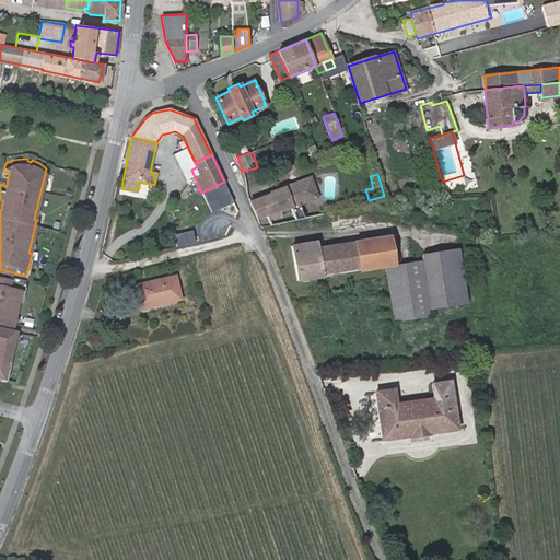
[(291,205),(317,196),(311,176),(249,199),(258,217),(271,212),(275,223),(295,219),(291,205)]
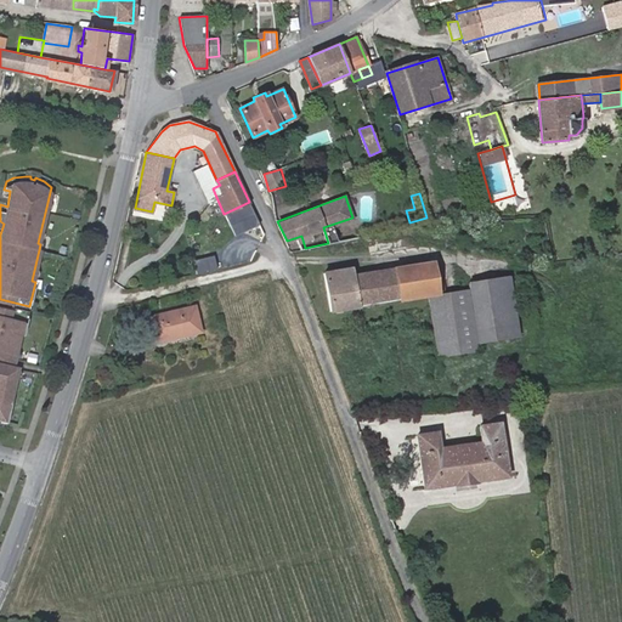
[(441,275),(435,276),(434,263),(354,276),(352,269),(324,273),(332,312),(360,307),(358,305),(400,298),(401,301),(429,297),(439,356),(479,350),(478,343),(469,290),(445,294),(441,275)]
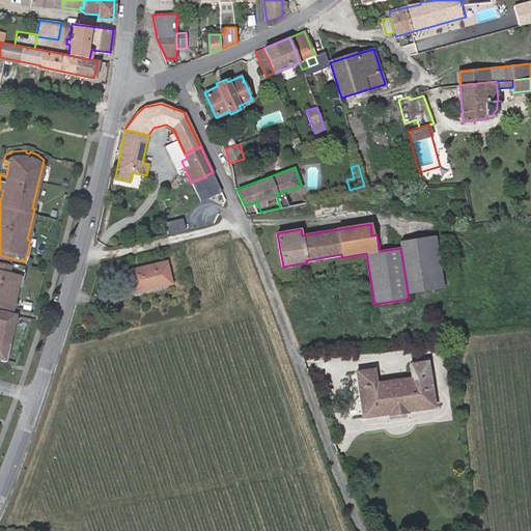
[(435,236),(399,242),(400,248),(408,292),(443,286),(435,236)]
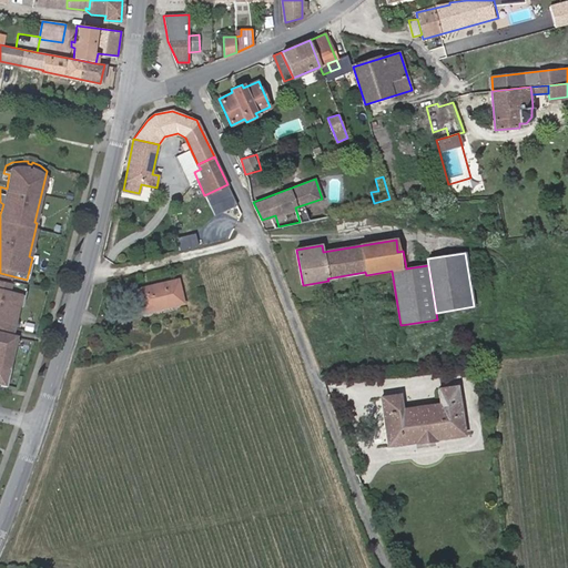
[(19,298),(22,298),(27,280),(0,273),(0,321),(13,324),(19,298)]
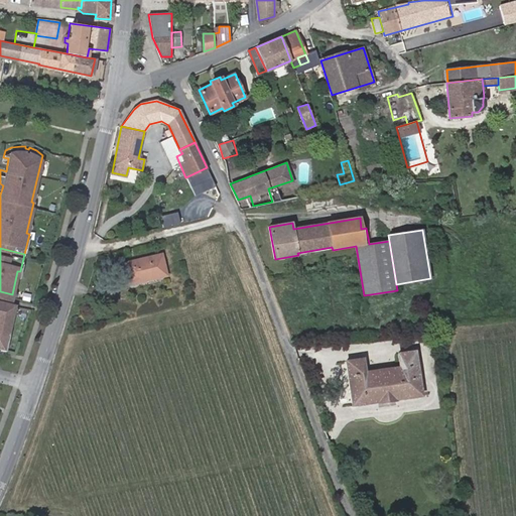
[(126,263),(130,283),(166,275),(161,255),(126,263)]
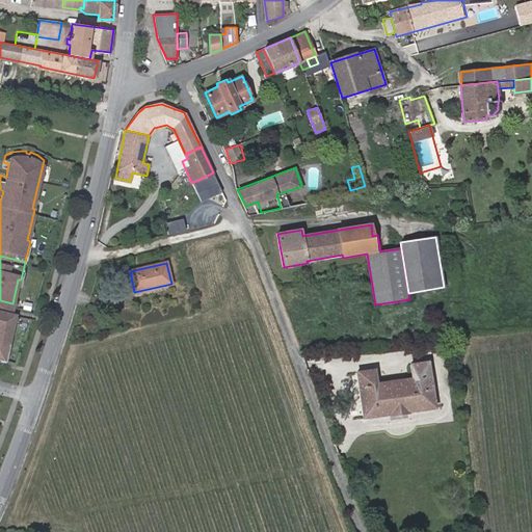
[(0,330),(9,334),(16,309),(0,304),(0,330)]
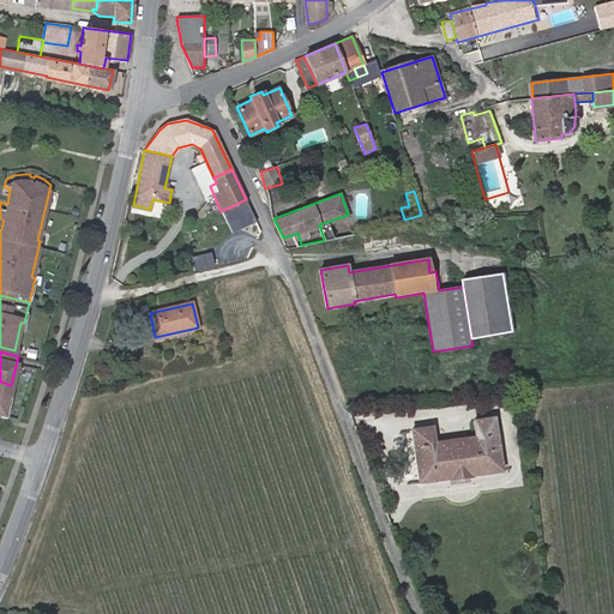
[(11,391),(10,390),(11,385),(0,381),(0,405),(1,408),(7,409),(11,391)]
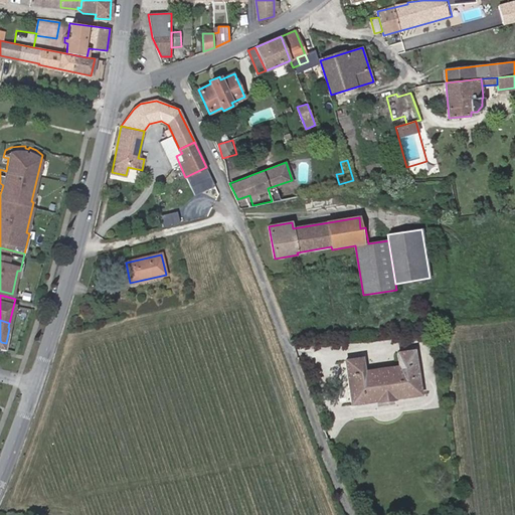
[(396,398),(420,395),(414,351),(397,353),(399,366),(364,370),(363,358),(346,360),(352,404),(376,401),(376,403),(396,400),(396,398)]
